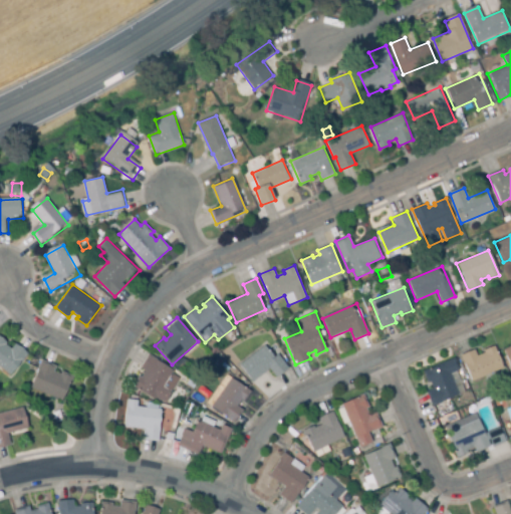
[(0,366),(15,376),(30,354),(17,345),(15,348),(0,337),(0,366)]
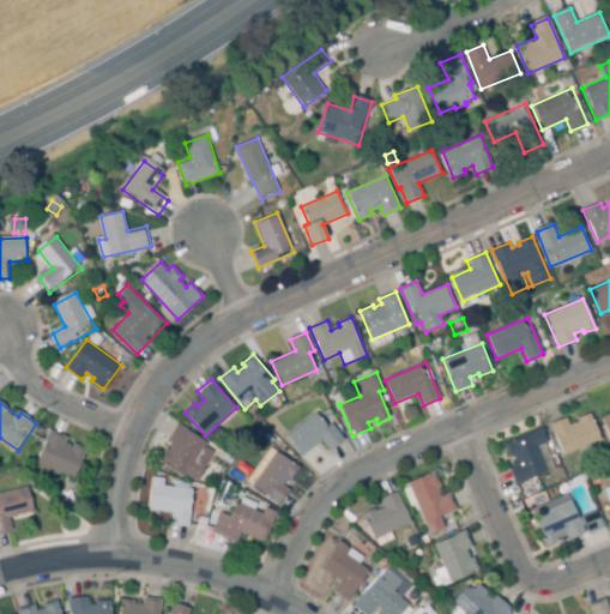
[(285,434),(316,411),(327,426),(332,422),(345,439),(330,450),(322,440),(302,456),(285,434)]
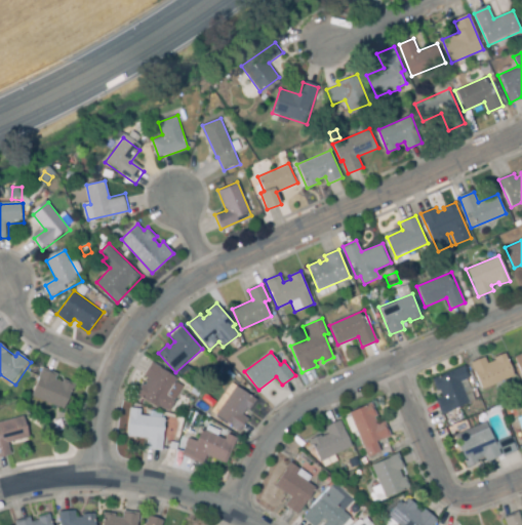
[(471,362),(485,357),(488,363),(495,360),(494,358),(506,353),(515,375),(482,390),(471,362)]
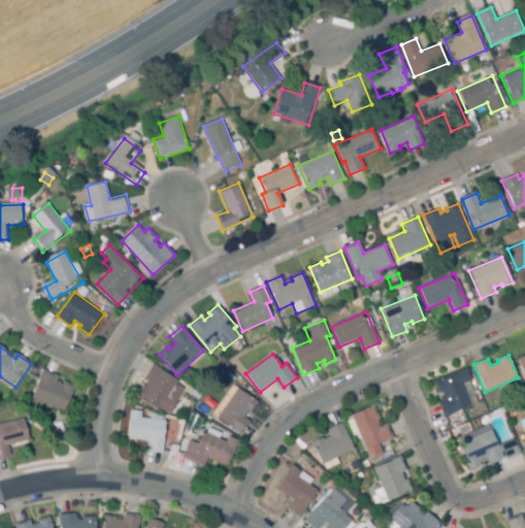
[(153,365),(178,381),(176,383),(185,388),(176,401),(178,402),(171,415),(138,396),(143,387),(146,389),(152,381),(145,377),(153,365)]
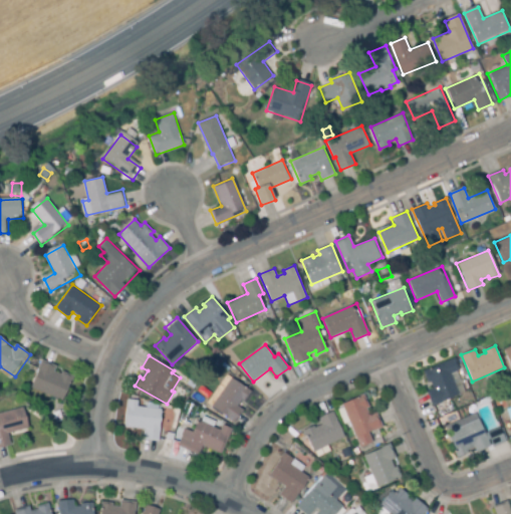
[(423,370),(428,382),(431,381),(434,389),(427,392),(433,406),(461,394),(452,373),(461,369),(456,357),(423,370)]
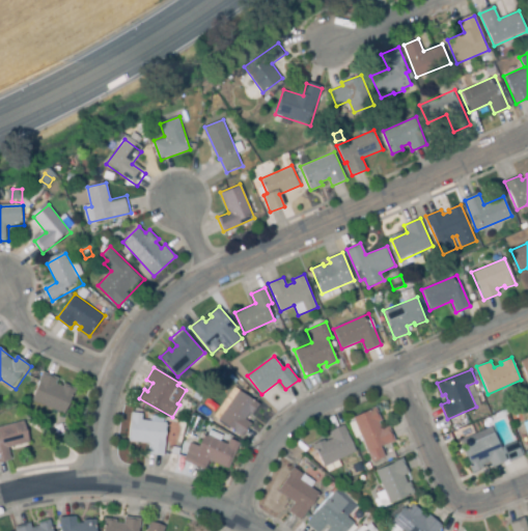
[(67,416),(79,390),(45,375),(34,402),(67,416)]
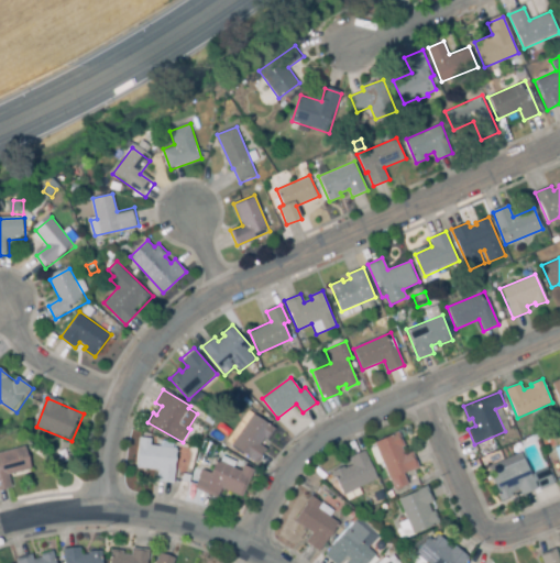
[(264,443),(275,426),(253,412),(232,445),(260,462),(268,445),(264,443)]
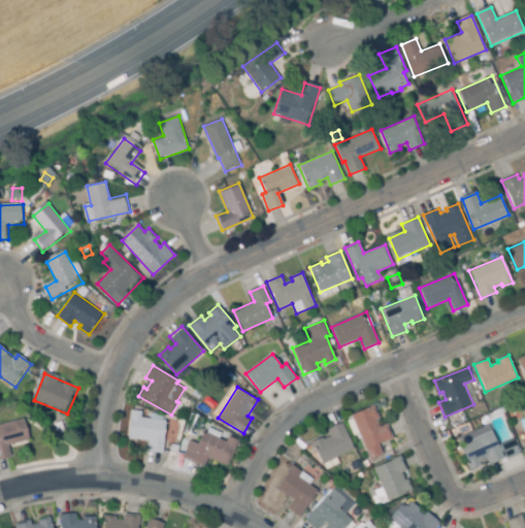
[(199,401),(193,397),(196,391),(202,395),(199,401)]
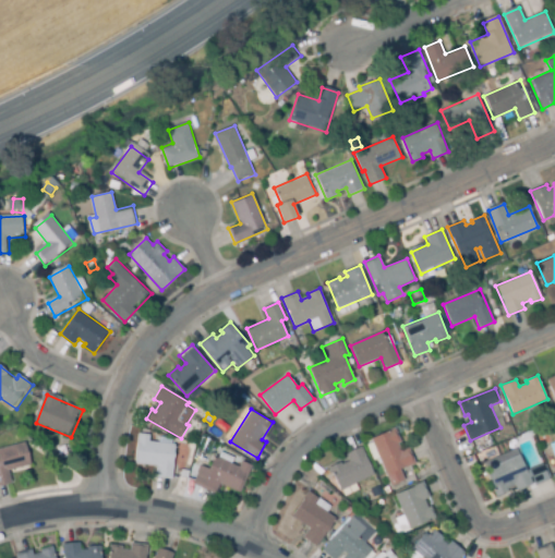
[(372,438),(396,428),(401,441),(398,443),(401,449),(409,445),(417,463),(401,470),(406,480),(391,485),(372,438)]
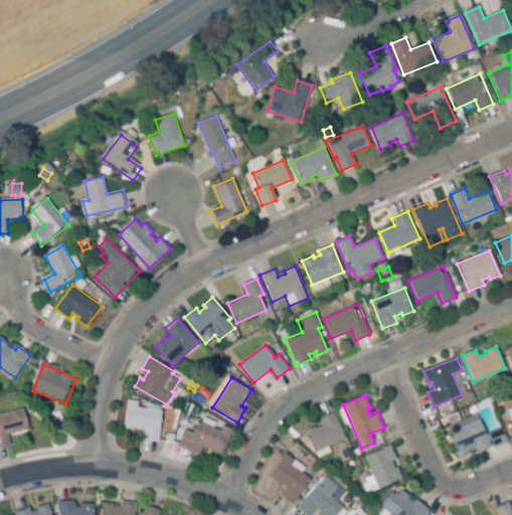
[(159,442),(162,410),(138,408),(139,401),(129,400),(127,427),(145,430),(145,441),(159,442)]
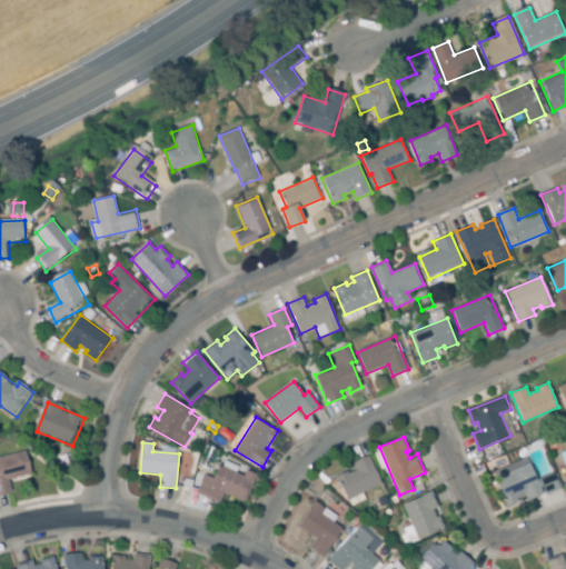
[(13,481),(33,476),(28,453),(0,459),(0,498),(17,495),(13,481)]
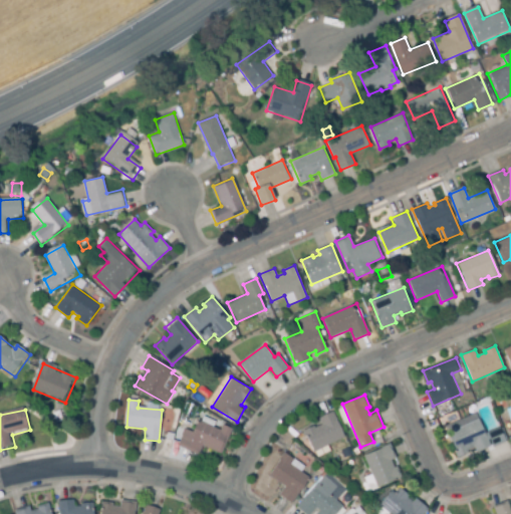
[(304,431),(314,426),(315,427),(321,424),(319,419),(332,412),(344,437),(314,452),(304,431)]
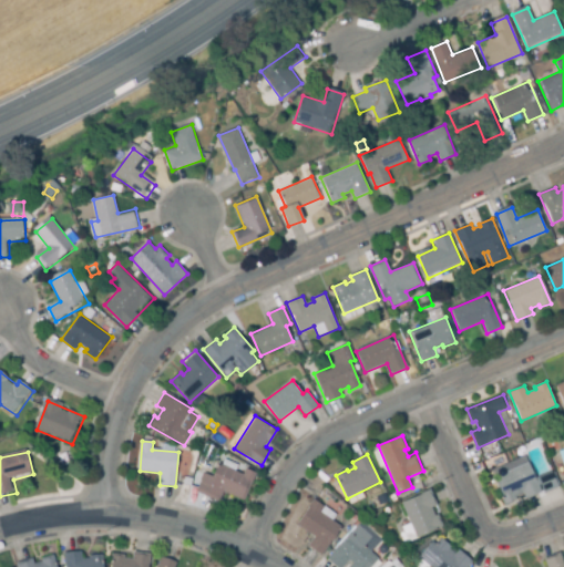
[(490,472),(505,507),(557,485),(551,470),(533,477),(525,457),(490,472)]
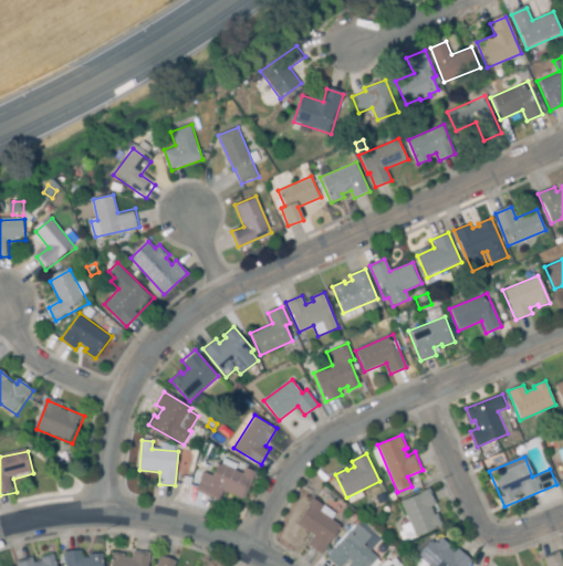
[(256,472),(244,468),(243,471),(218,461),(214,473),(204,469),(195,489),(218,498),(221,490),(243,499),(256,472)]
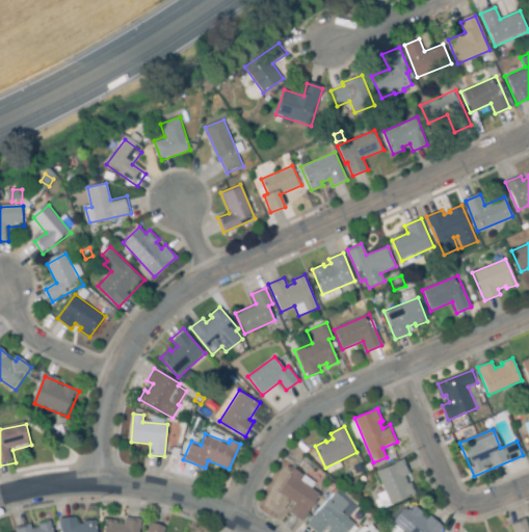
[(377,472),(404,460),(411,474),(405,476),(408,483),(411,482),(416,494),(382,507),(377,495),(385,490),(377,472)]
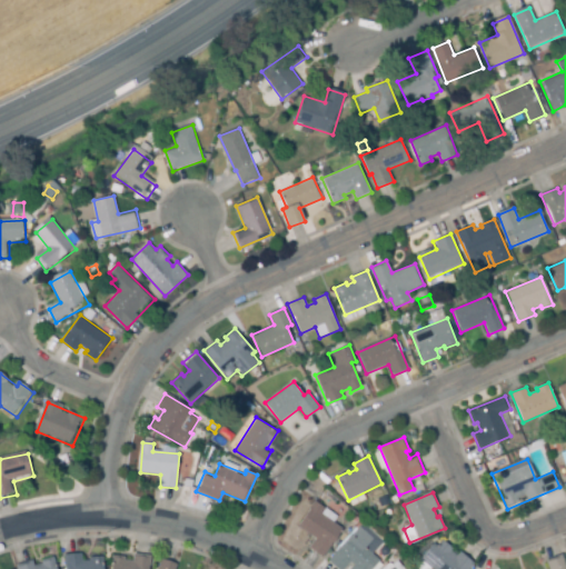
[(338,516),(316,500),(298,525),(315,536),(308,546),(323,556),(341,528),(334,522),(338,516)]
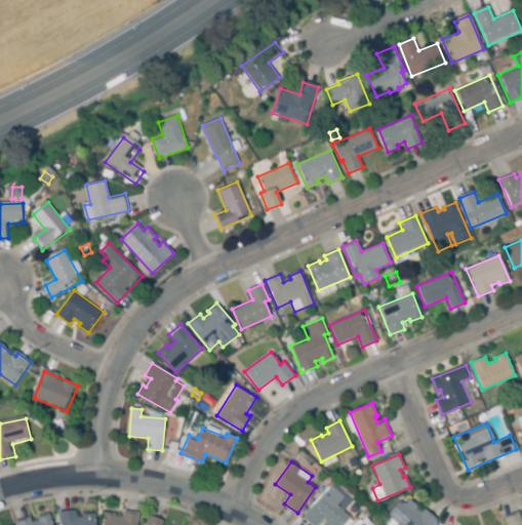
[(334,482),(354,498),(344,511),(351,517),(344,524),(321,524),(326,520),(323,518),(316,524),(312,524),(304,517),(334,482)]
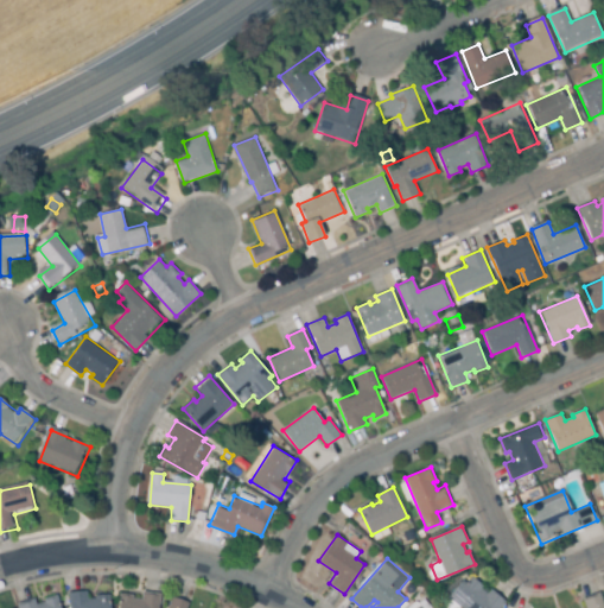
[(462,607),(449,596),(463,580),(468,584),(469,583),(466,581),(471,576),(490,591),(491,590),(504,602),(498,607),(462,607)]
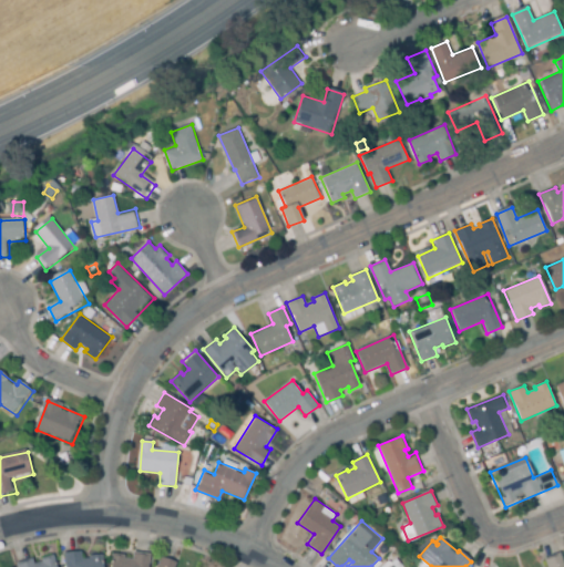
[(65,566),(64,552),(82,550),(82,558),(90,557),(90,555),(103,554),(104,566),(65,566)]
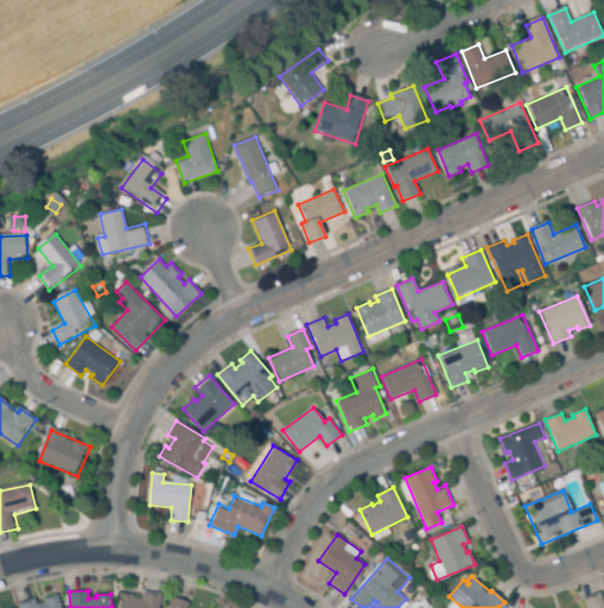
[(118,607),(120,593),(134,594),(133,599),(141,599),(142,590),(161,593),(159,607),(118,607)]
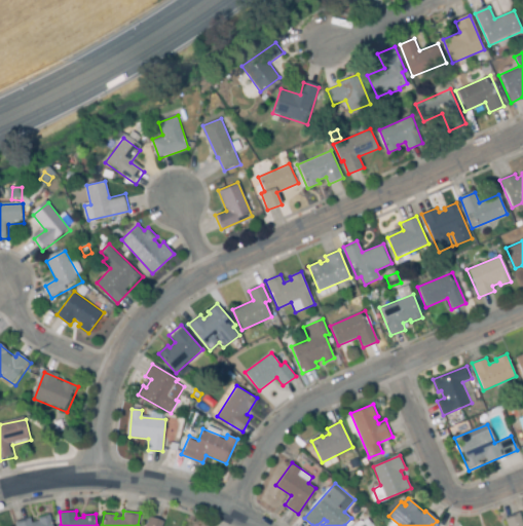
[(508,525),(505,517),(519,513),(522,522),(522,525),(508,525)]
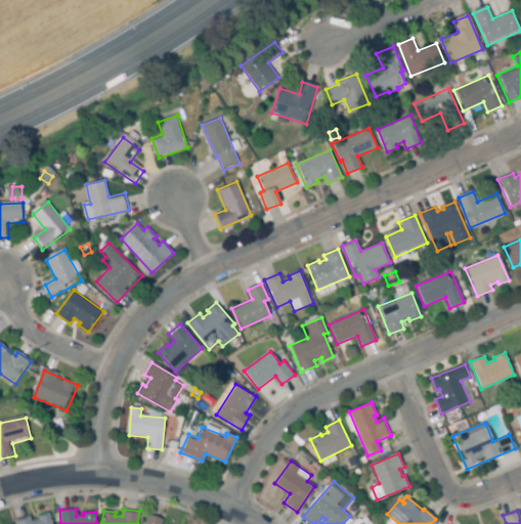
[(15,523),(14,519),(31,515),(33,520),(39,518),(38,515),(49,512),(53,523),(15,523)]
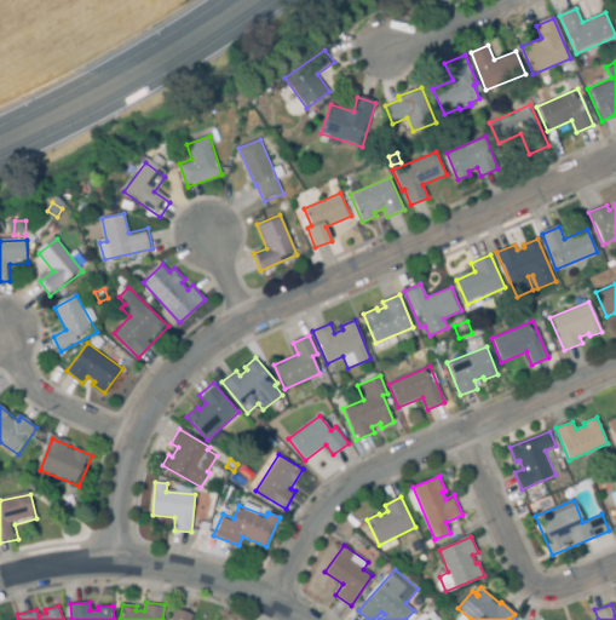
[(172,619),(191,619),(194,614),(177,608),(172,619)]
